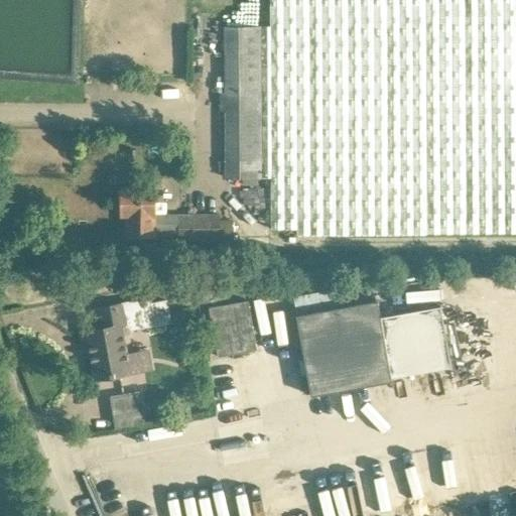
[(255,8),(256,0),(255,0),(216,0),(216,4),(218,8),(221,14),(227,18),(231,20),(235,20),(242,19),(247,17),(250,15),(253,11),(255,8)]
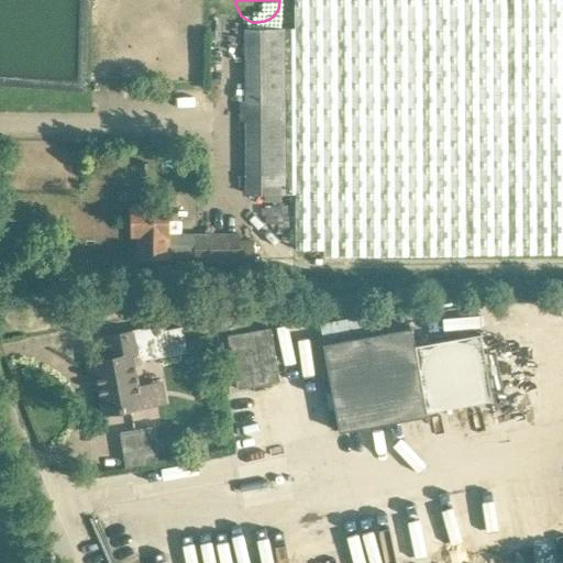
[(562,0),(294,0),(295,29),(244,29),(245,194),(296,192),(296,250),(324,250),(324,256),(562,253),(562,0)]
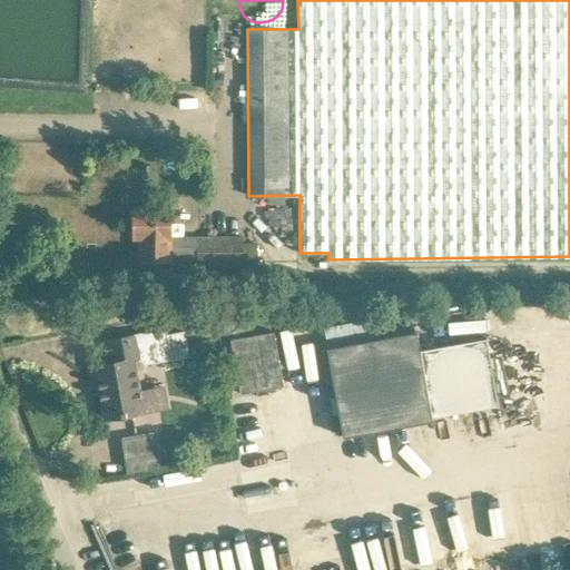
[(170,207),(134,207),(134,238),(140,238),(140,261),(189,259),(189,265),(243,265),(243,237),(183,237),(170,237),(170,220),(170,207)]
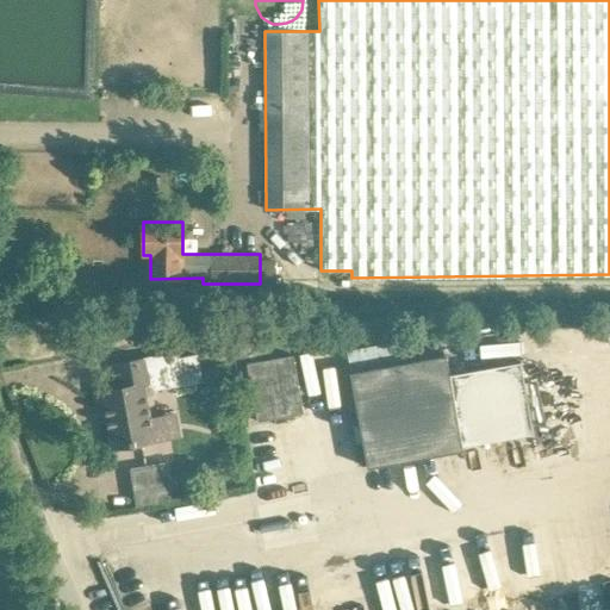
[(481,367),(521,361),(517,340),(478,346),(481,367)]
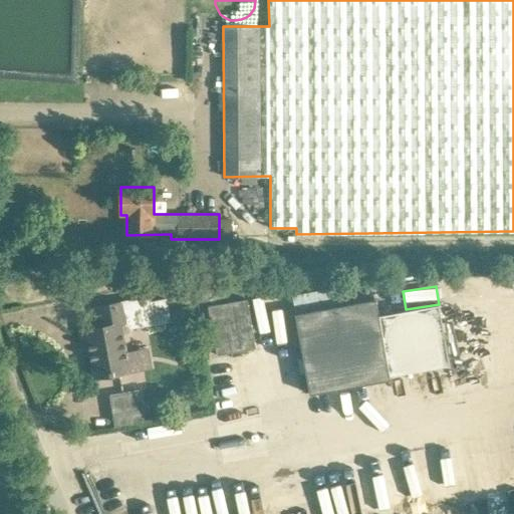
[(292,295),(295,315),(309,394),(391,379),(390,376),(450,365),(439,307),(379,317),(376,301),(331,309),(328,288),(292,295)]
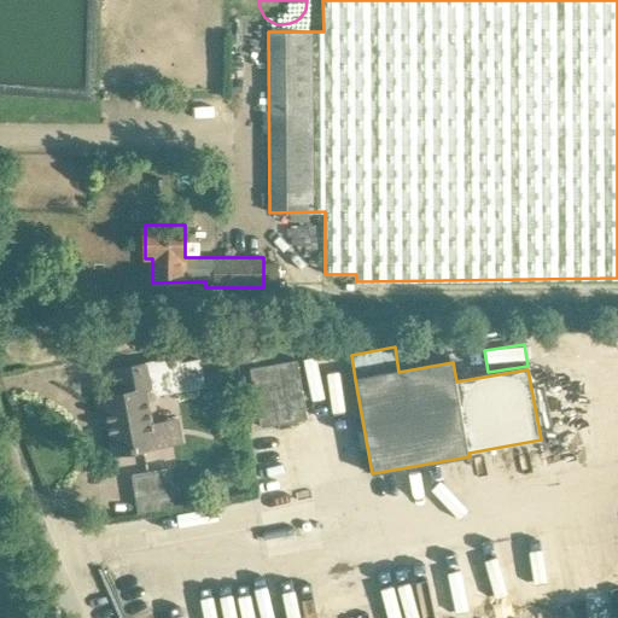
[(117,369),(121,392),(145,389),(146,397),(205,386),(200,357),(182,361),(181,357),(117,369)]
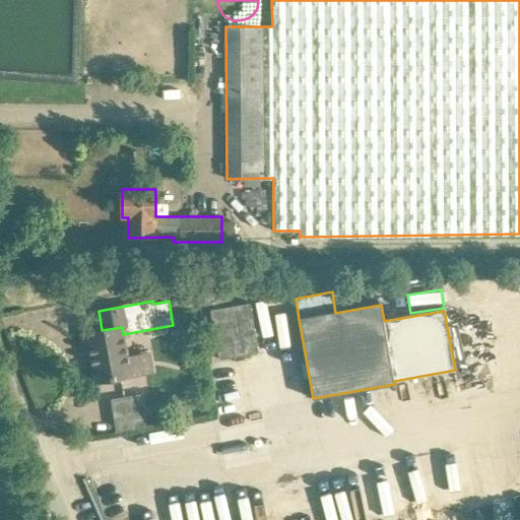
[(210,310),(215,339),(219,359),(259,352),(251,303),(210,310)]
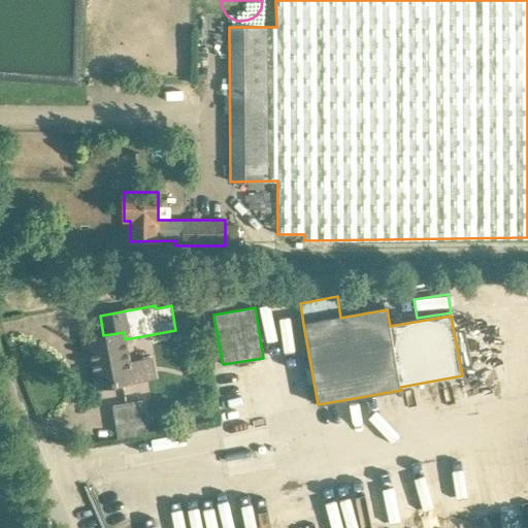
[(86,352),(92,351),(98,387),(132,381),(125,339),(124,332),(103,335),(84,339),(86,352)]
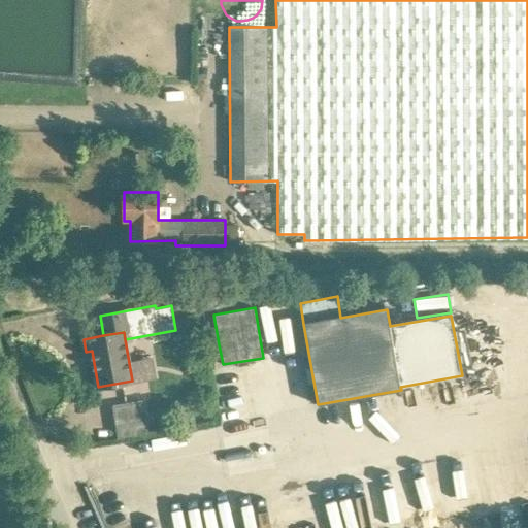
[(145,420),(142,401),(112,406),(117,425),(145,420)]
